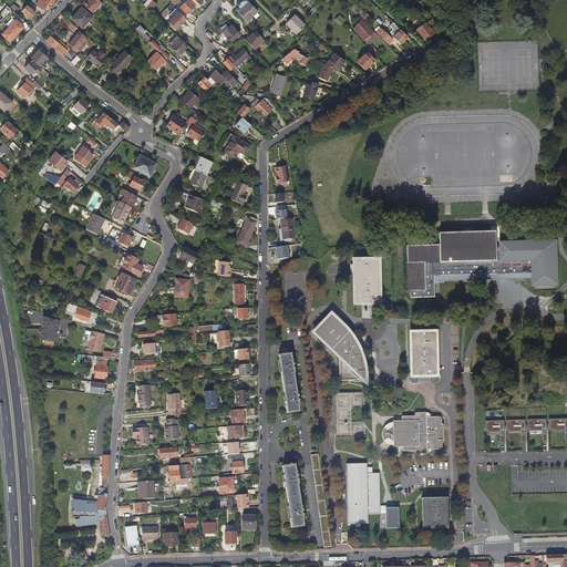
[(45,12),(54,0),(41,0),(45,3),(42,9),(45,12)]
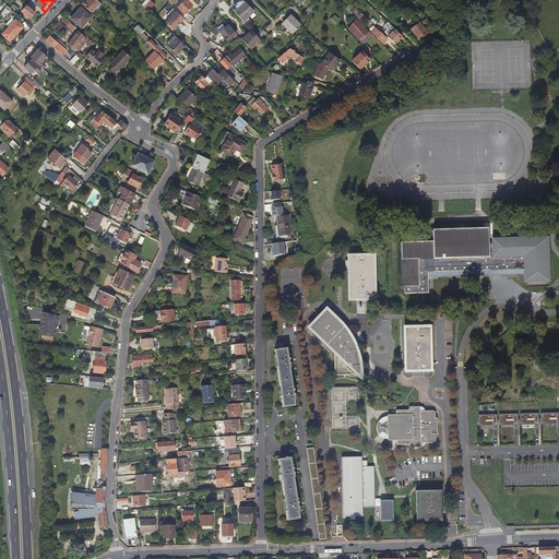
[(91,13),(99,3),(96,0),(86,0),(82,6),(91,13)]
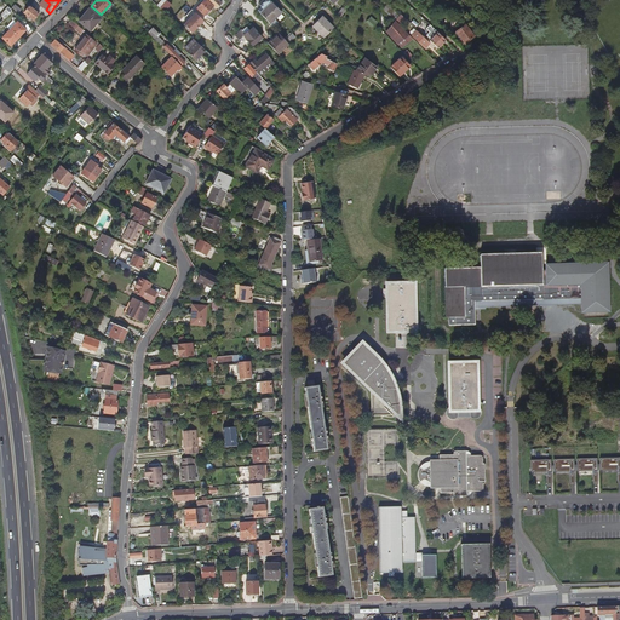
[(205,16),(212,7),(205,0),(197,9),(205,16)]
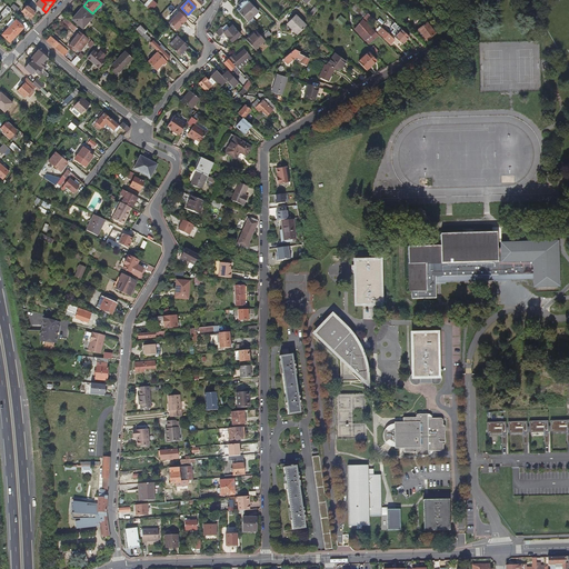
[(249,21),(259,11),(249,1),(239,11),(249,21)]
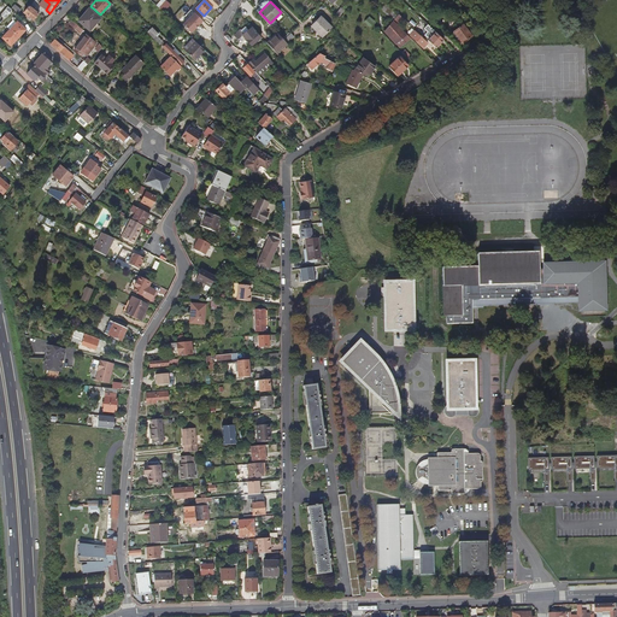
[(377,10),(391,21),(392,19),(395,15),(380,1),(376,5),(378,7),(377,10)]
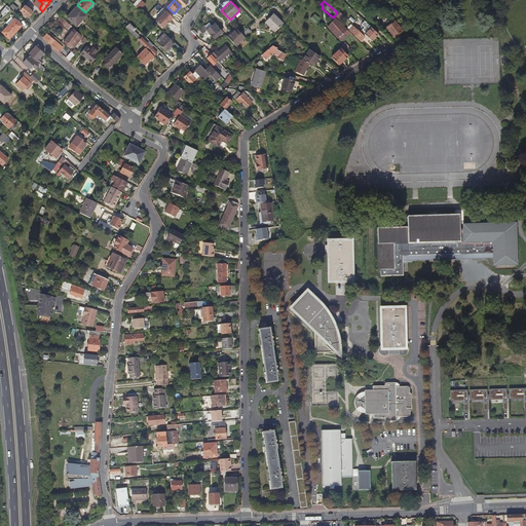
[(144,5),(141,2),(136,8),(139,11),(144,5)]
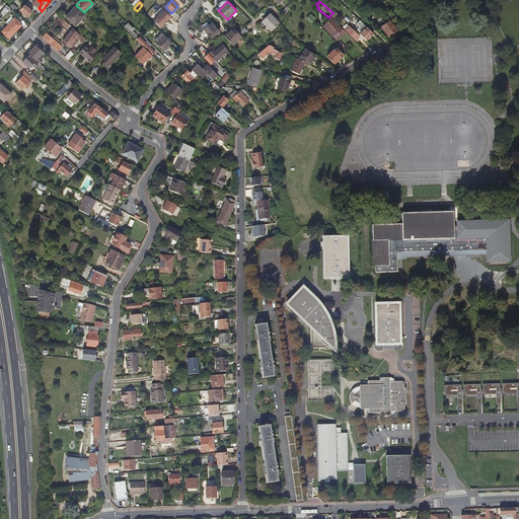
[(10,8),(6,5),(1,12),(4,15),(10,8)]
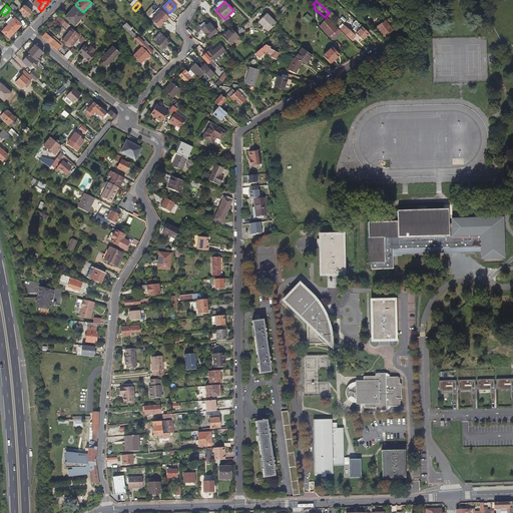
[(31,12),(23,5),(19,11),(27,17),(31,12)]
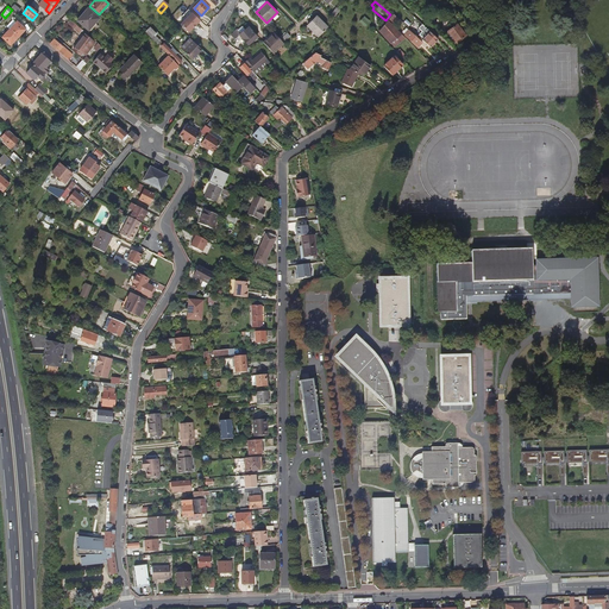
[(89,31),(99,19),(88,10),(77,22),(89,31)]
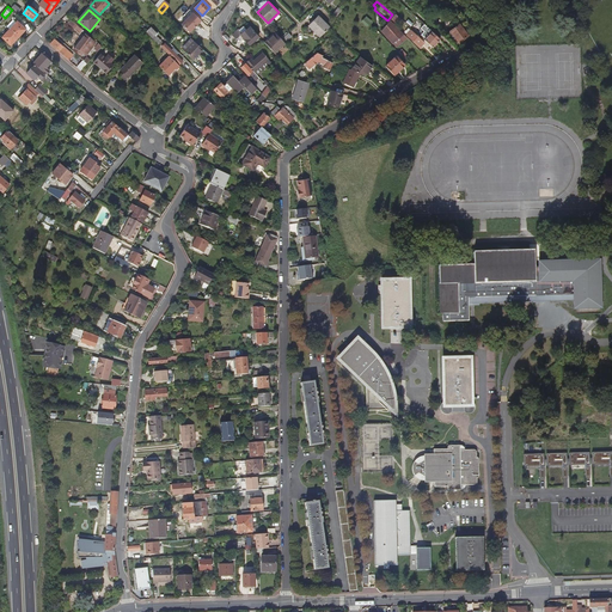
[(337,23),(325,12),(317,22),(329,32),(337,23)]
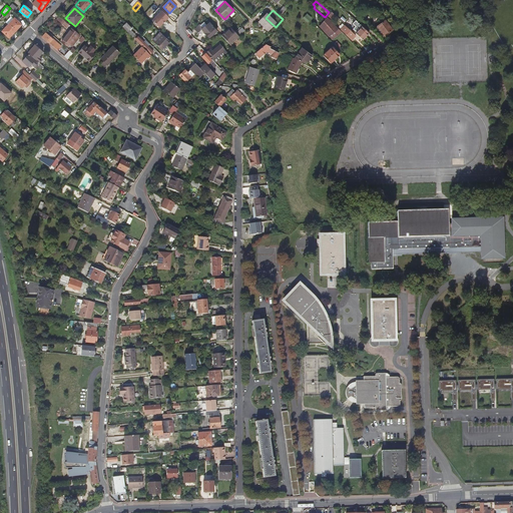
[(325,17),(319,24),(328,36),(331,39),(341,32),(328,18),(326,16),(325,17)]
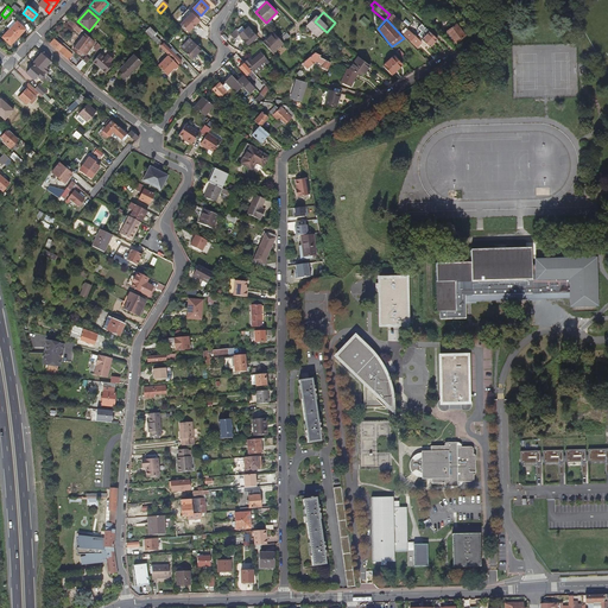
[(81,30),(70,20),(67,24),(77,33),(81,30)]
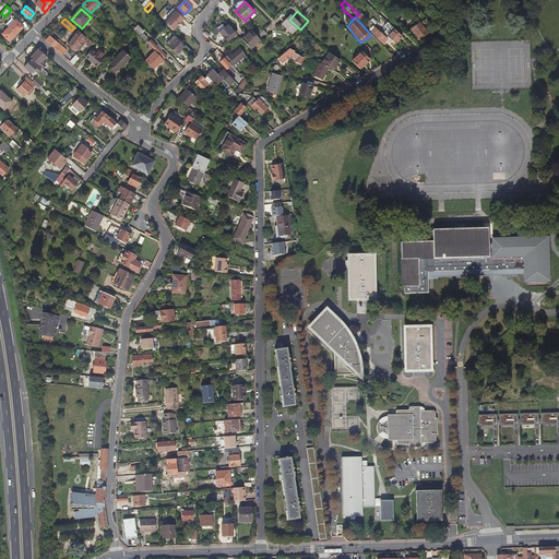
[(23,27),(15,20),(2,35),(10,42),(23,27)]
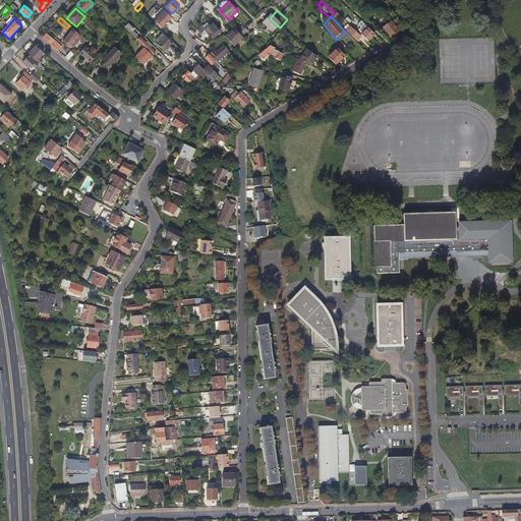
[(372,33),(359,20),(356,24),(360,27),(357,30),(361,34),(359,35),(366,41),(372,33)]
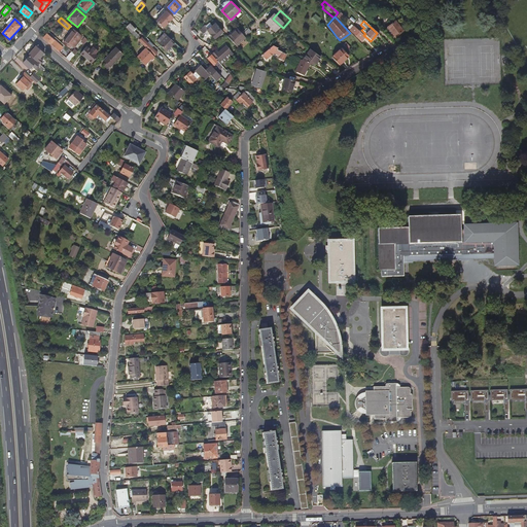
[(403,31),(396,21),(388,28),(395,37),(403,31)]
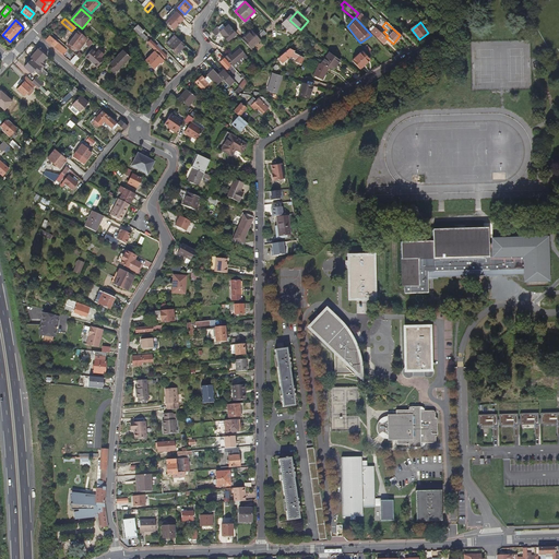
[(227,42),(236,33),(228,24),(221,32),(217,28),(212,34),(215,37),(219,34),(227,42)]
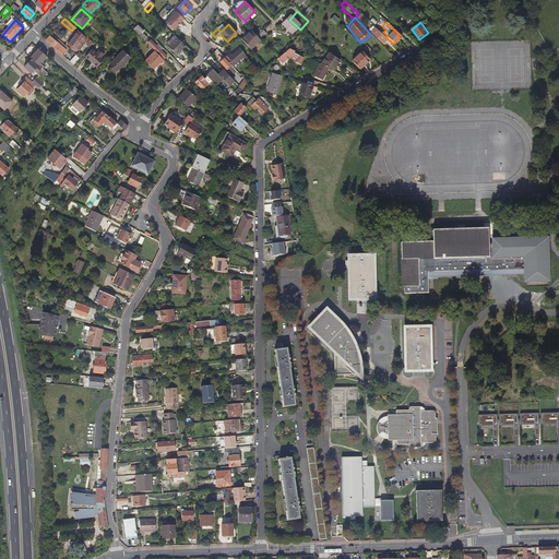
[(141,33),(143,31),(138,25),(133,30),(139,35),(141,33)]
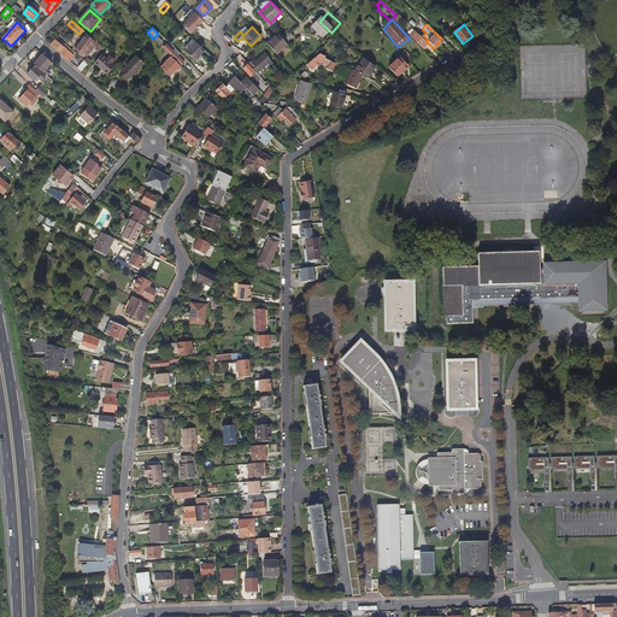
[(286,39),(280,33),(268,45),(278,54),(289,43),(289,42),(286,39)]
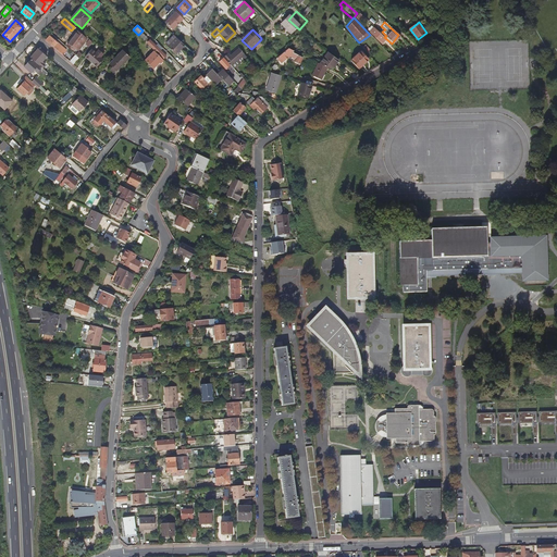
[(261,38),(268,33),(264,29),(258,35),(261,38)]
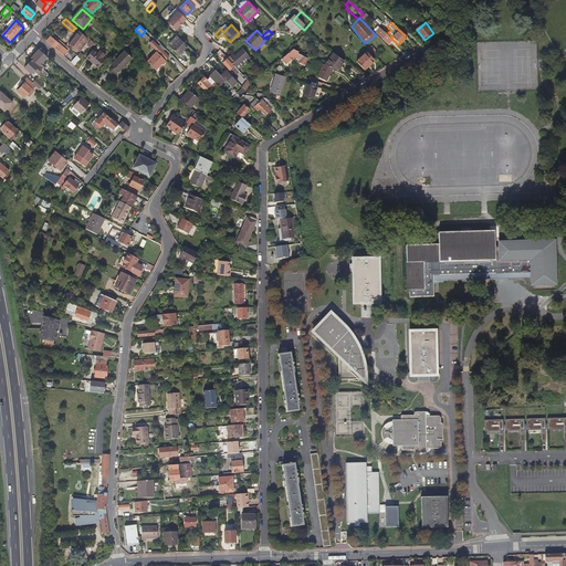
[(390,40),(381,32),(378,35),(387,44),(390,40)]
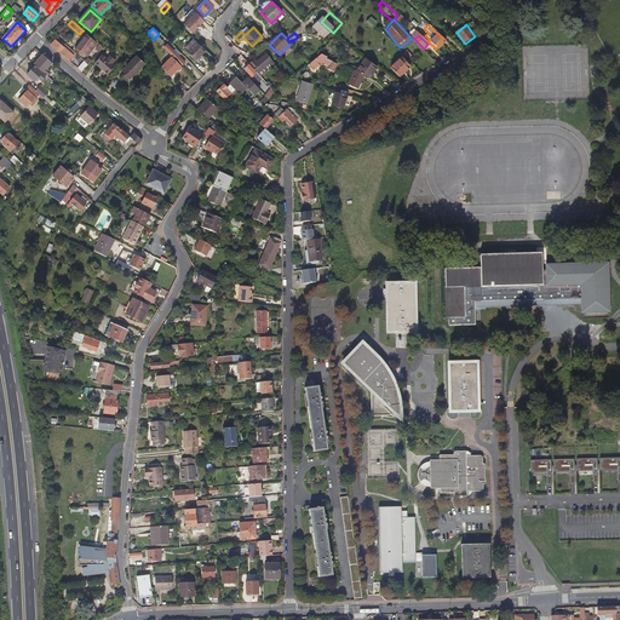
[(85,58),(97,45),(89,36),(79,47),(78,46),(74,50),(84,58),(85,58)]
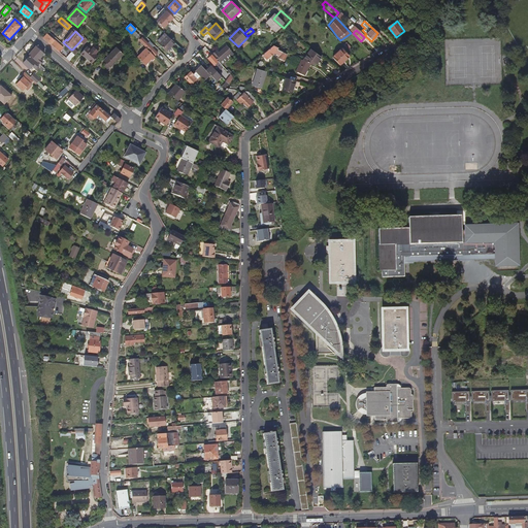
[(57,44),(53,41),(54,40),(46,34),(45,35),(42,38),(59,52),(61,50),(56,45),(57,44)]
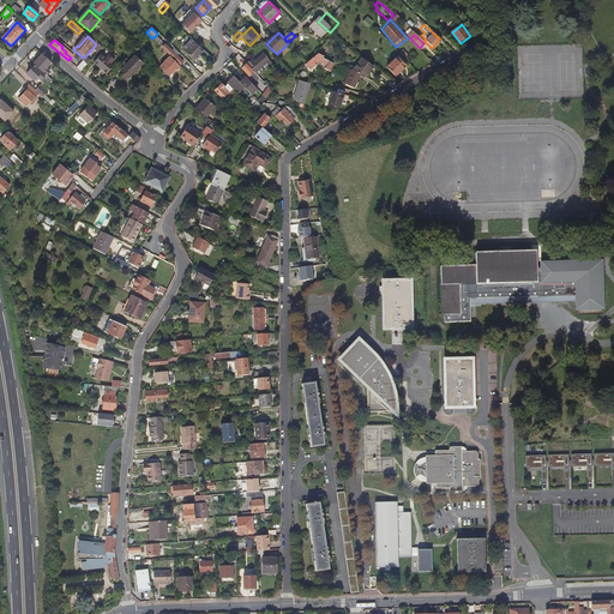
[(185,53),(194,42),(192,41),(182,50),(185,53)]
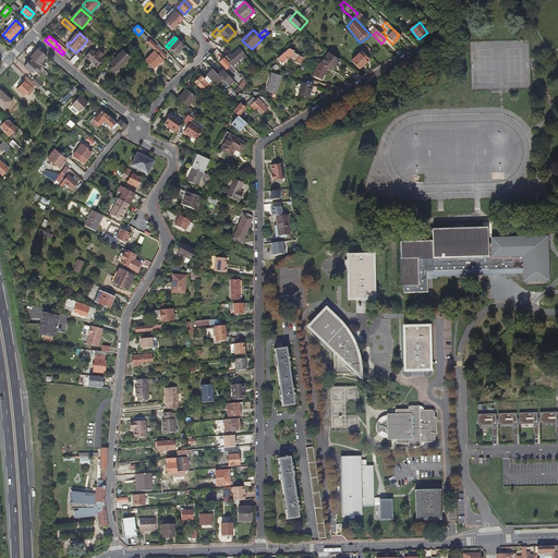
[(176,55),(184,46),(177,38),(168,48),(176,55)]
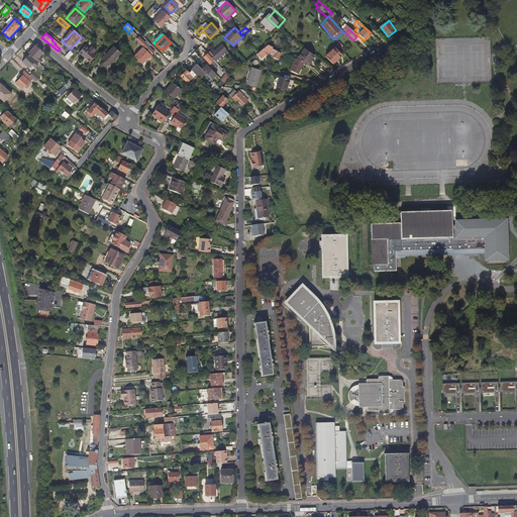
[(144,43),(139,37),(136,39),(151,55),(153,53),(148,47),(144,43)]
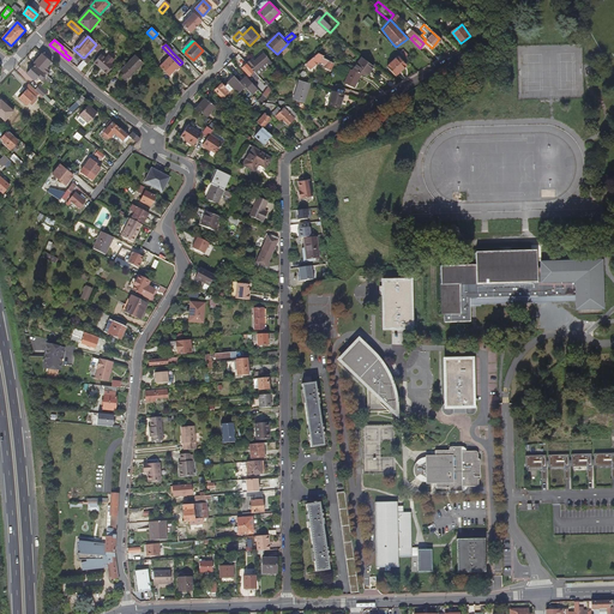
[(106,73),(114,65),(112,62),(114,59),(108,54),(106,58),(101,53),(92,62),(100,68),(106,73)]
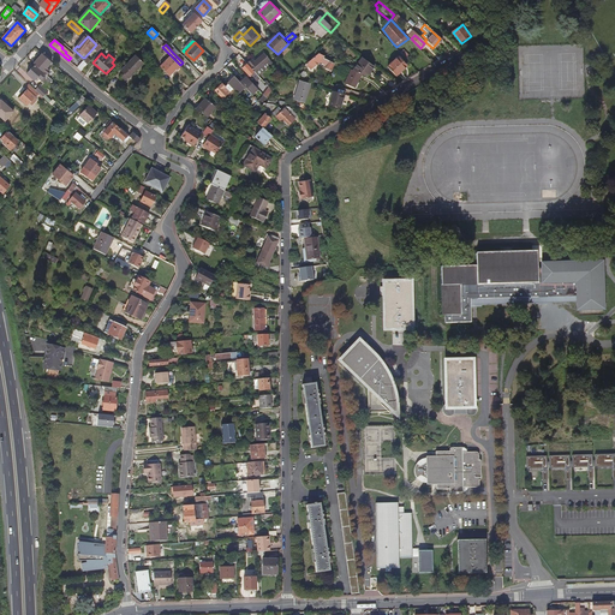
[(264,72),(273,64),(269,60),(270,60),(263,53),(255,63),(250,67),(257,73),(262,70),(264,72)]
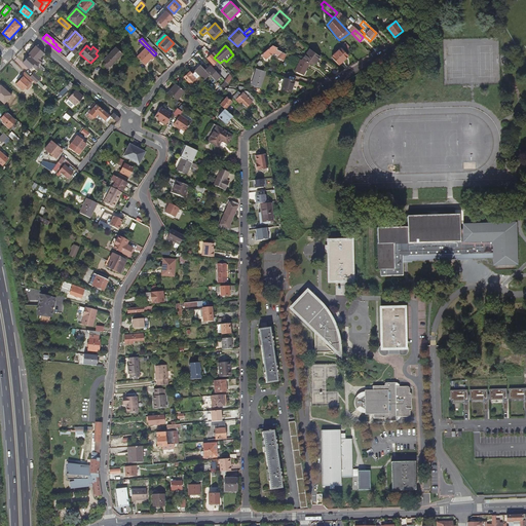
[(282,60),(285,54),(275,49),(276,47),(272,45),(263,52),(260,55),(265,61),(272,53),(278,55),(277,58),(282,60)]
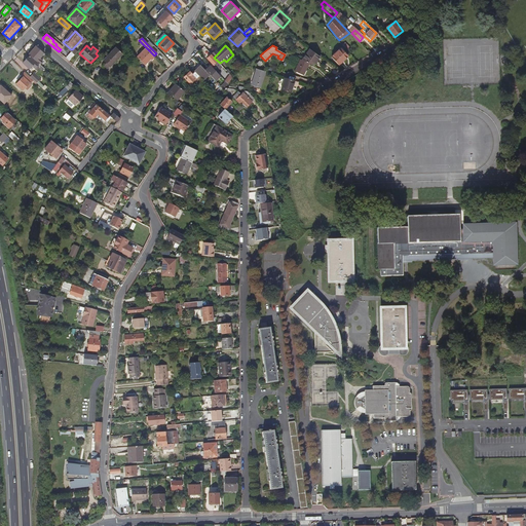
[(43,52),(36,46),(32,50),(34,51),(31,53),(38,60),(43,52)]
